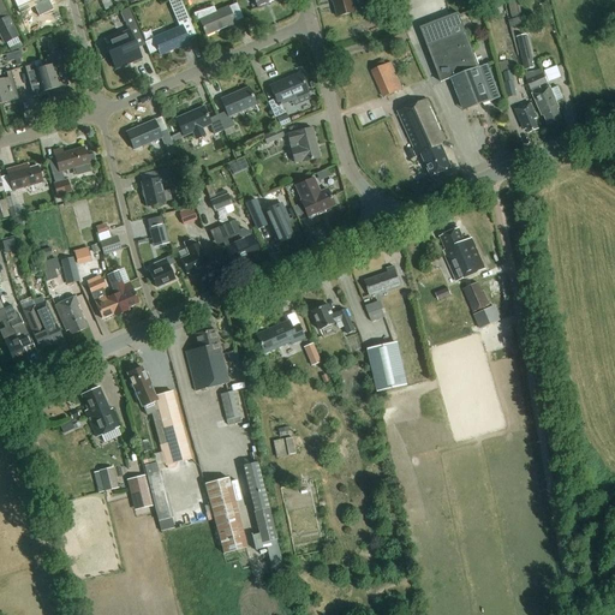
[(0,0),(0,36),(4,45),(18,37),(0,0)]
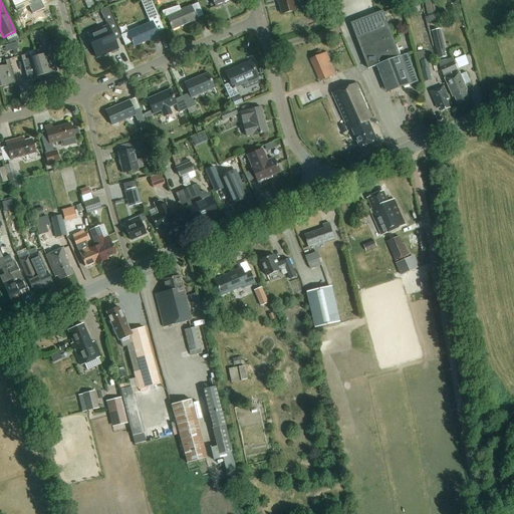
[(141,0),(148,16),(150,15),(156,12),(150,0),(141,0)]
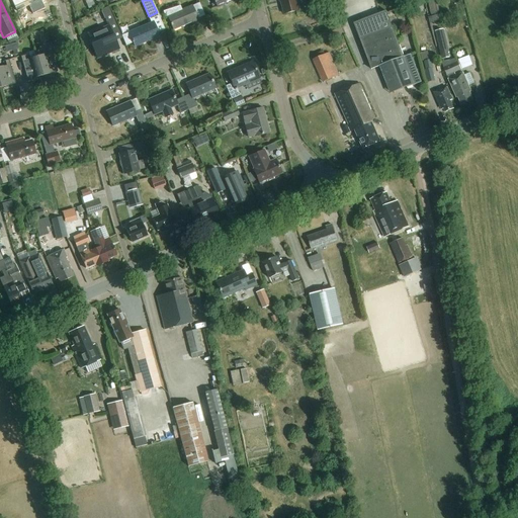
[(278,0),(279,2),(281,2),(284,15),(299,11),(296,0),(278,0)]
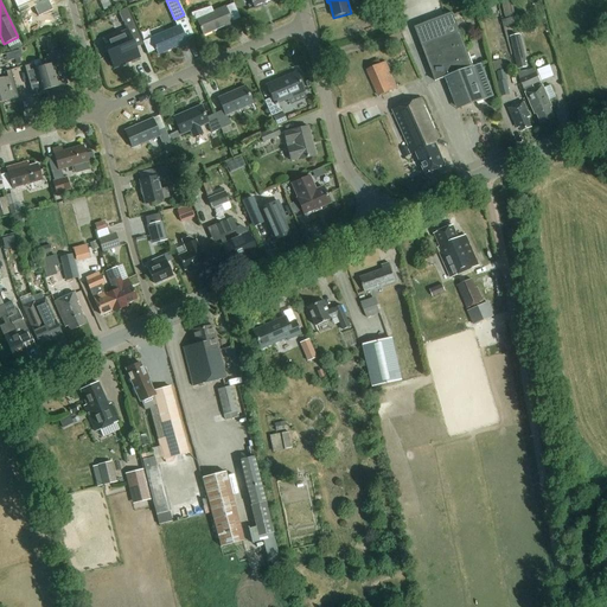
[(485,6),(487,13),(497,11),(496,4),(485,6)]
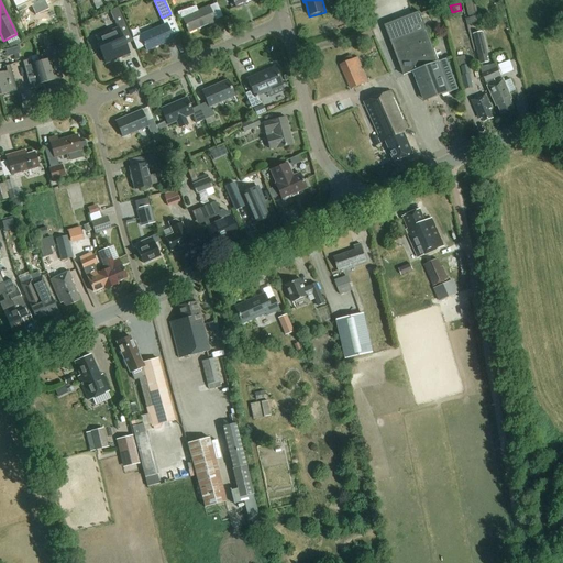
[(46,4),(33,11),(36,18),(50,12),(46,4)]
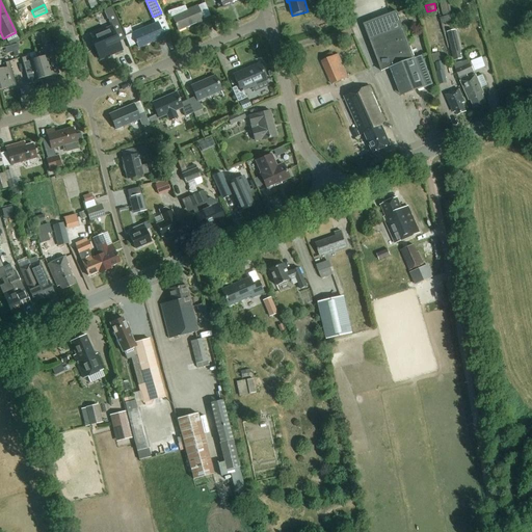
[(196,6),(185,11),(183,6),(169,11),(178,31),(196,23),(197,25),(204,23),(196,6)]
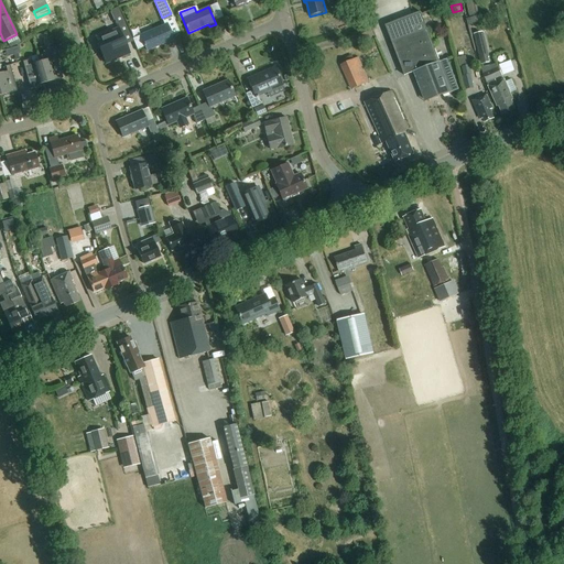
[(441,8),(432,10),(434,18),(442,15),(441,8)]
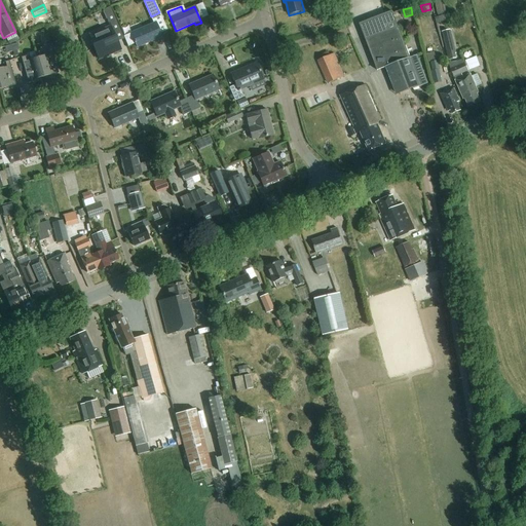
[(445,7),(438,9),(441,23),(451,21),(449,13),(446,14),(445,7)]
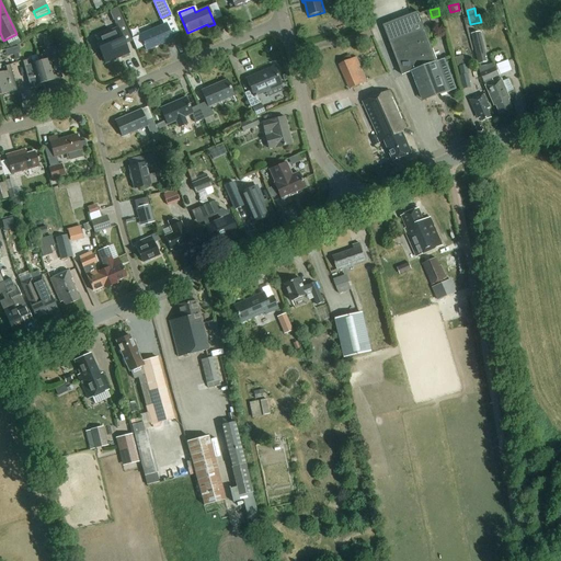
[(95,39),(99,47),(99,48),(104,63),(128,53),(123,37),(128,35),(116,9),(110,11),(117,27),(106,32),(94,36),(95,39)]
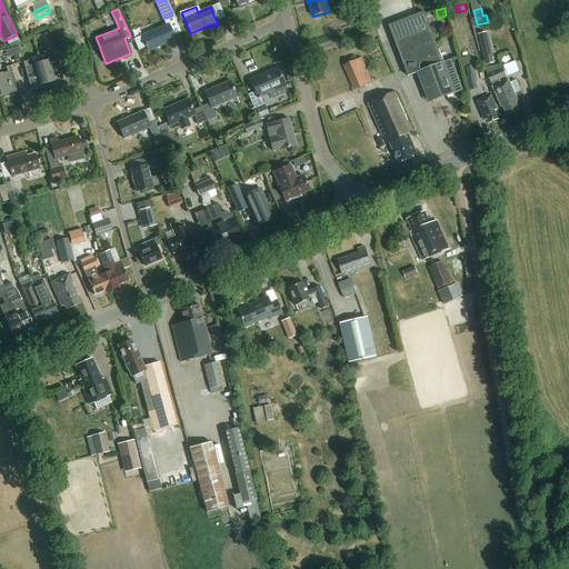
[(462,90),(451,60),(443,62),(425,12),(389,26),(408,77),(418,73),(428,100),(443,95),(445,98),(462,90)]
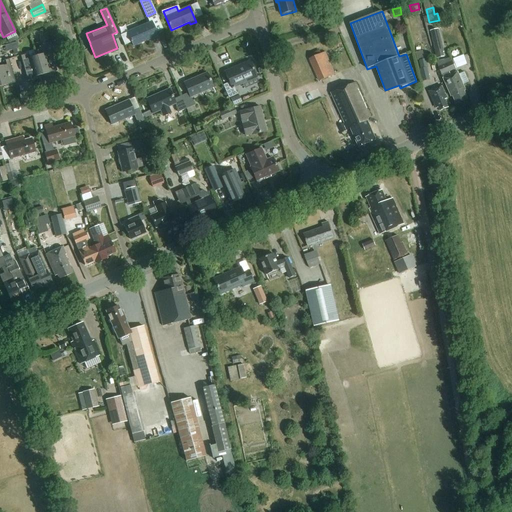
[(127,32),(120,35),(124,45),(131,42),(133,45),(150,38),(151,41),(159,38),(156,32),(152,21),(127,32)]
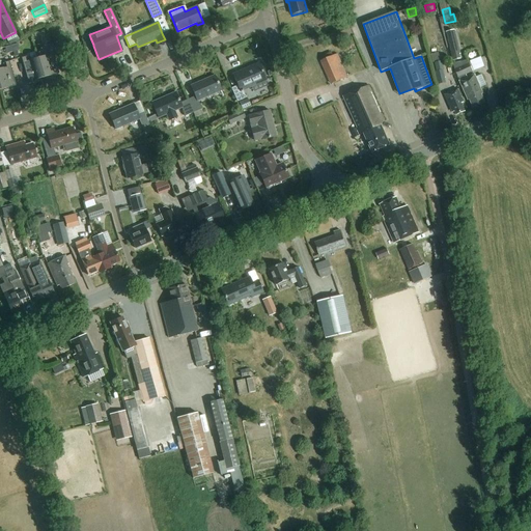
[(43,36),(42,36),(44,44),(50,42),(48,35),(47,35),(45,29),(40,30),(43,36)]
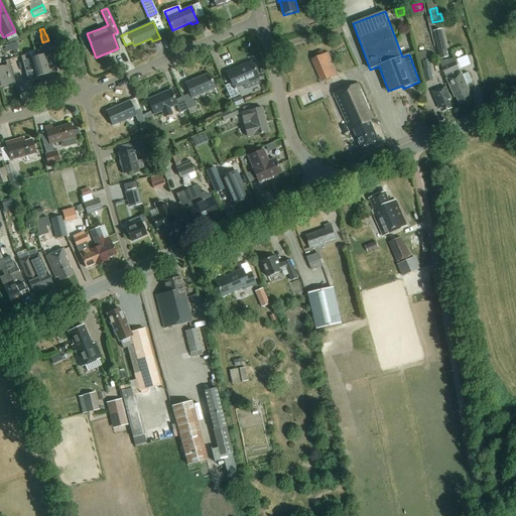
[(433,30),(439,58),(448,56),(447,52),(442,28),(433,30)]
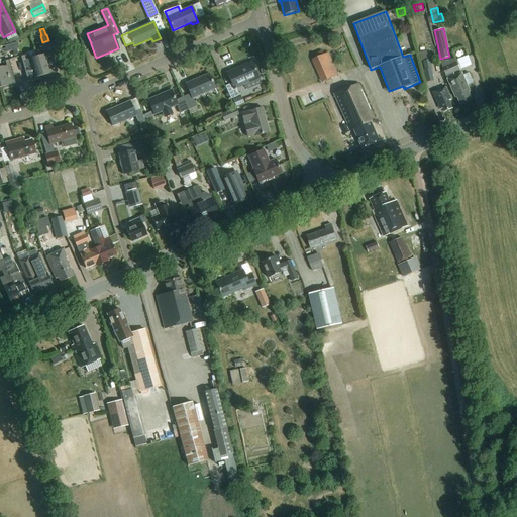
[(17,35),(8,40),(9,43),(19,38),(17,35)]
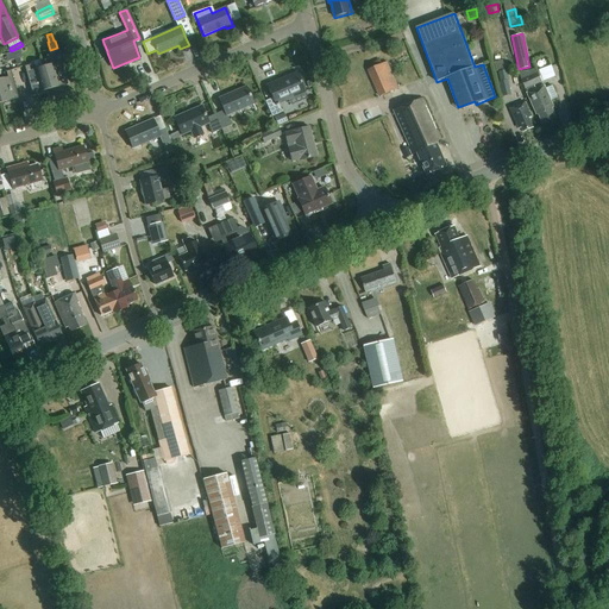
[(55,63),(43,67),(49,89),(67,85),(58,56),(54,58),(55,63)]
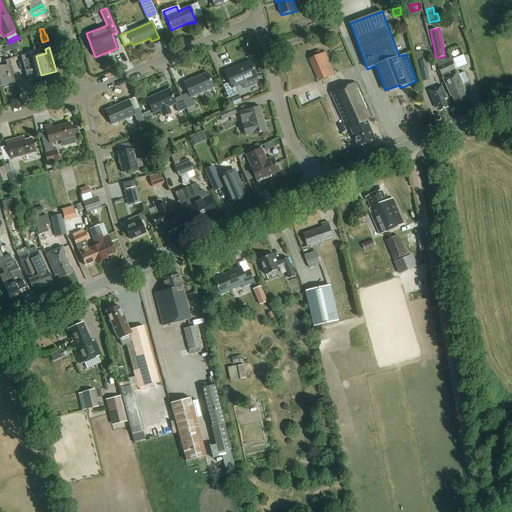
[(325,52),(309,59),(319,82),(335,75),(325,52)]
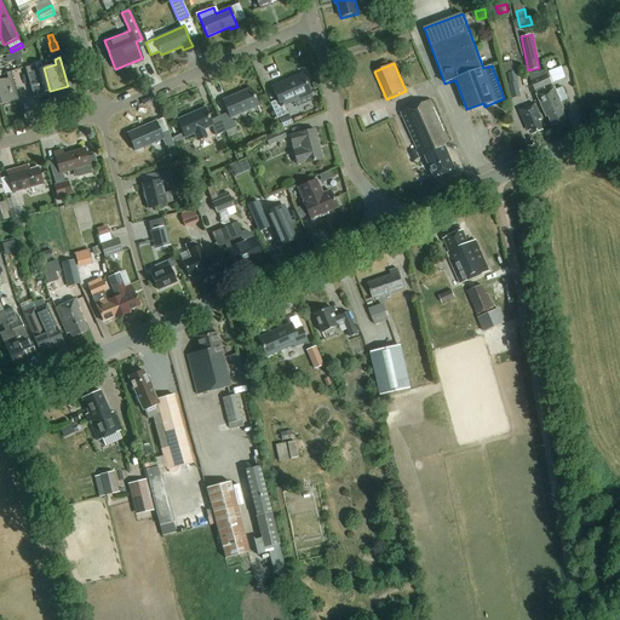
[(50,91),(44,68),(32,72),(29,67),(24,68),(33,97),(50,91)]
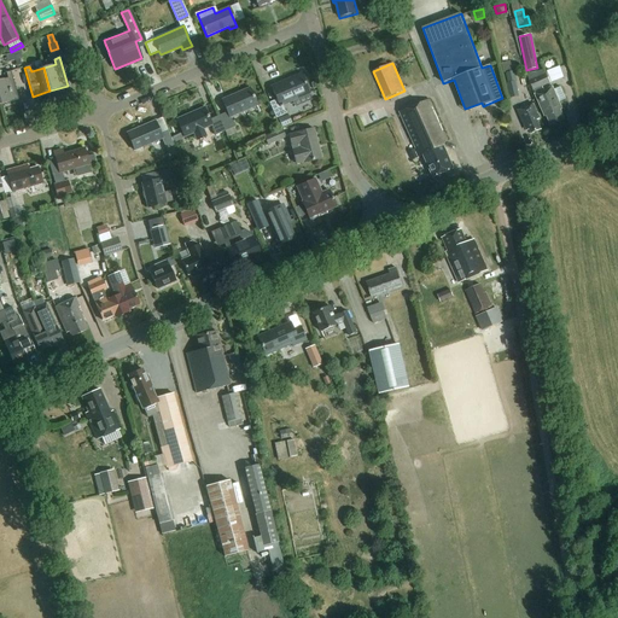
[(553,88),(544,92),(542,86),(551,83),(547,74),(546,75),(544,70),(528,74),(534,91),(547,121),(551,118),(553,123),(561,120),(558,110),(563,109),(553,88)]
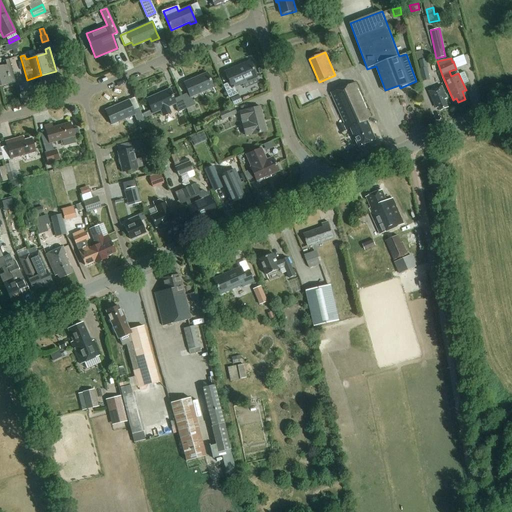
[(5,65),(0,66),(0,86),(0,87),(15,83),(8,59),(4,60),(5,65)]
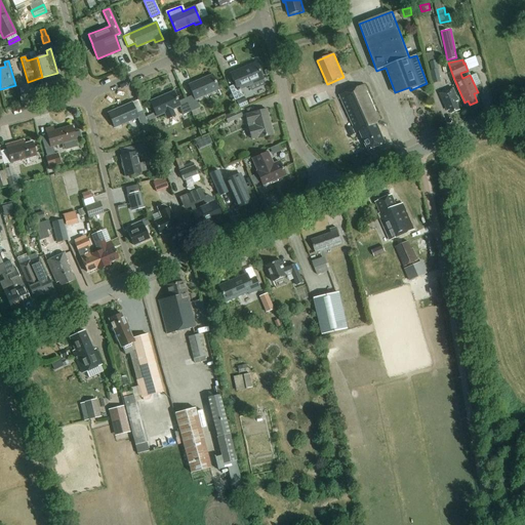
[(431,71),(434,83),(442,81),(438,69),(439,69),(437,61),(430,63),(432,70),(431,71)]
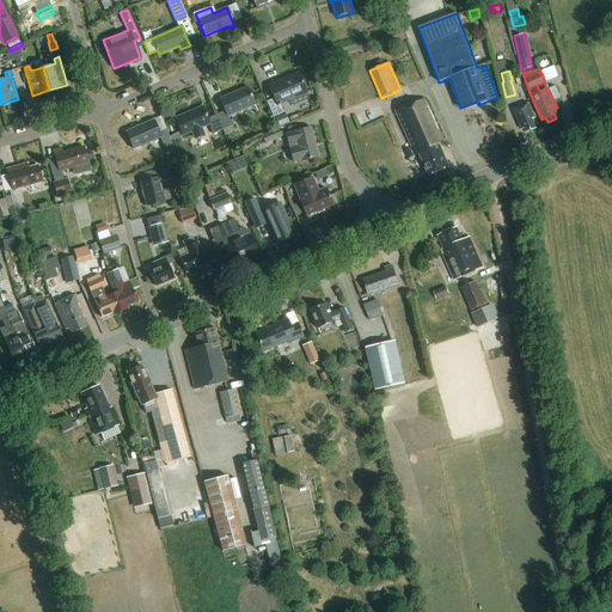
[(279,104),(306,93),(298,73),(268,86),(274,99),(267,102),(273,117),(282,114),(279,104)]
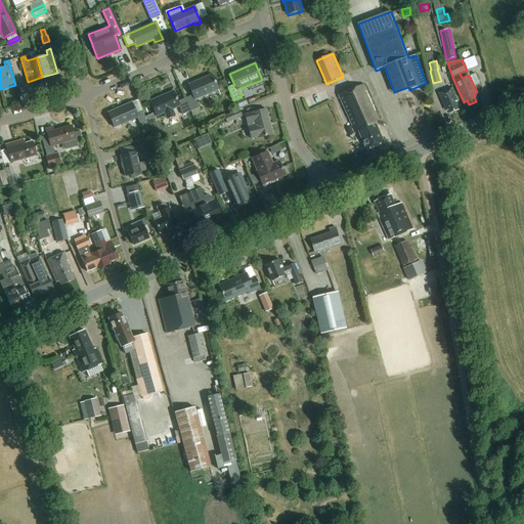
[(190,112),(192,116),(201,113),(199,108),(195,99),(218,89),(212,75),(188,85),(192,95),(184,98),(190,112)]
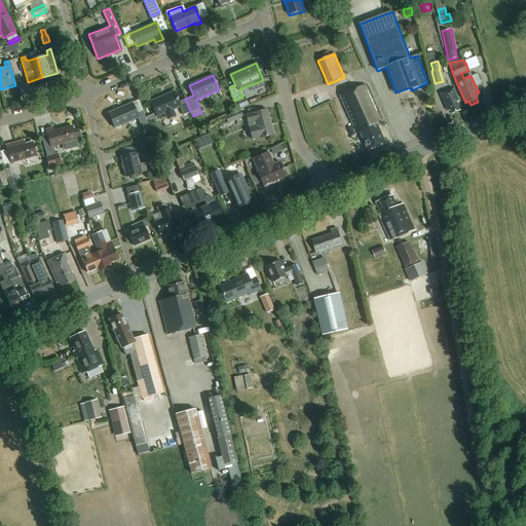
[(350,137),(355,135),(360,133),(368,152),(384,144),(373,120),(378,118),(363,86),(338,98),(352,128),(347,130),(350,137)]
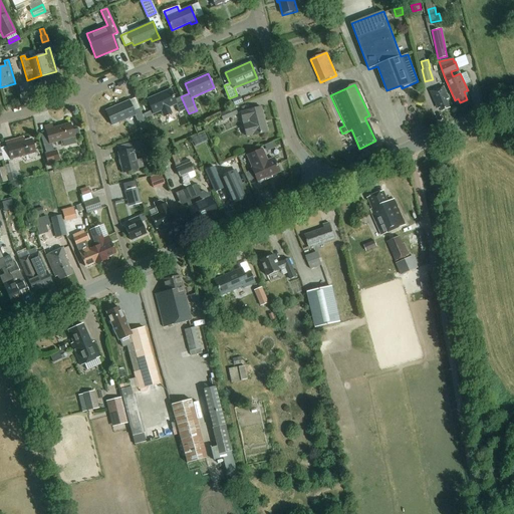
[(443,111),(450,108),(446,99),(448,98),(443,87),(432,92),(439,108),(442,107),(443,111)]
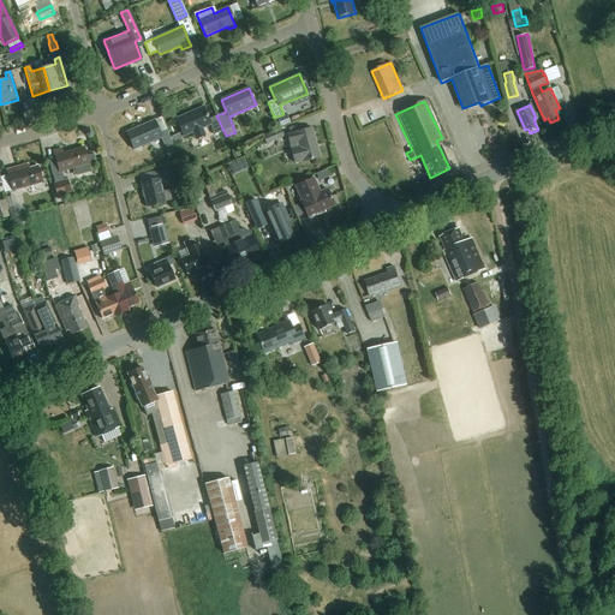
[(183,136),(192,132),(196,139),(206,136),(202,129),(210,125),(214,135),(224,131),(216,115),(208,119),(203,107),(175,119),(181,132),(171,136),(173,142),(183,137),(183,136)]
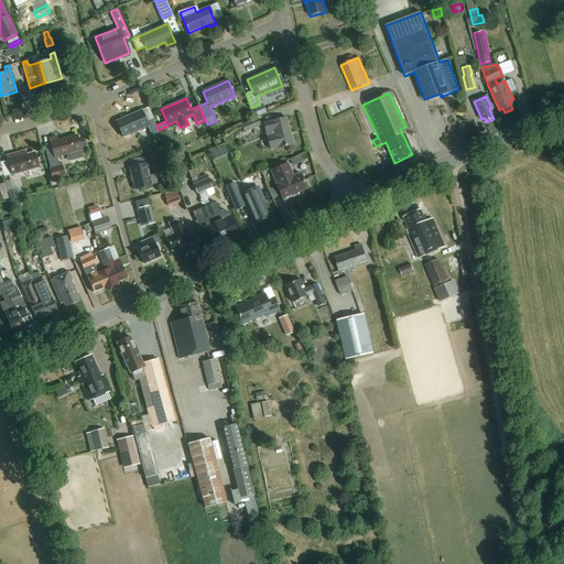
[(263,105),(255,109),(258,117),(267,114),(263,105)]
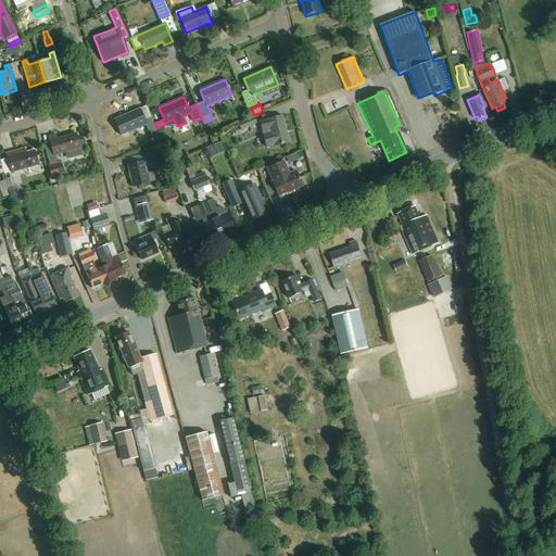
[(139,109),(114,119),(121,136),(146,125),(150,134),(156,130),(155,128),(156,128),(154,123),(153,124),(151,117),(143,119),(139,109)]
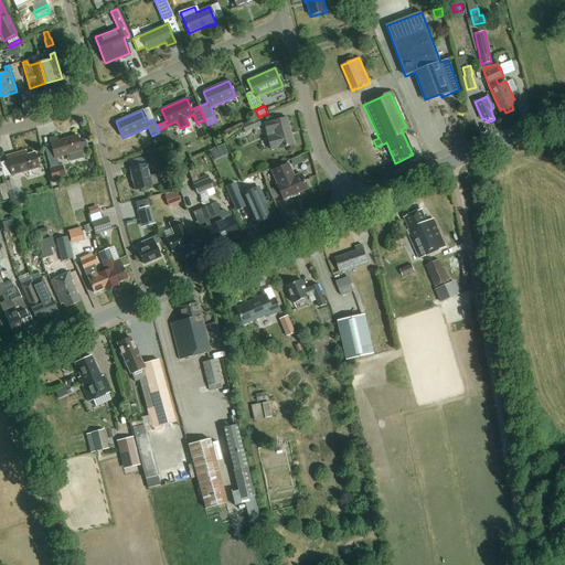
[(242,125),(245,134),(260,126),(257,118),(242,125)]
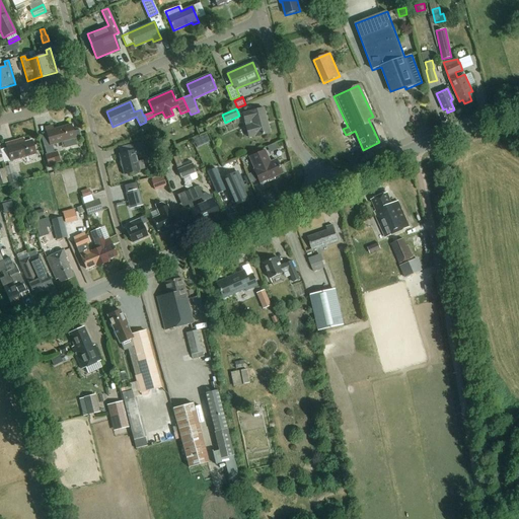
[(254,137),(270,134),(264,108),(242,114),(248,138),(254,137)]
